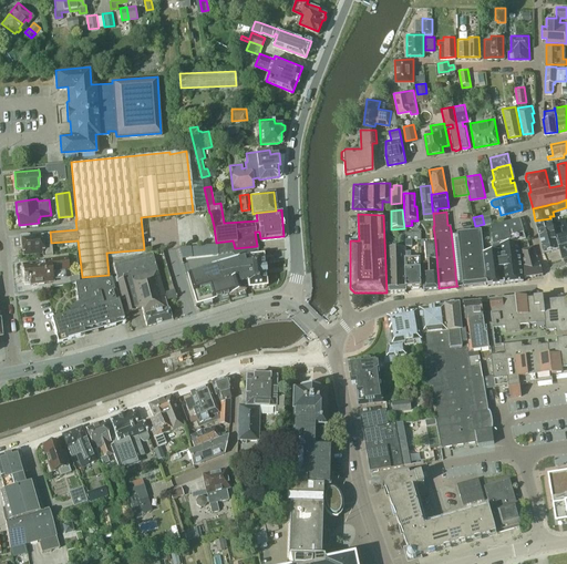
[(484,249),(487,277),(487,283),(522,278),(517,241),(526,237),(519,216),(491,223),(493,242),(493,246),(491,247),(491,249),(484,249)]
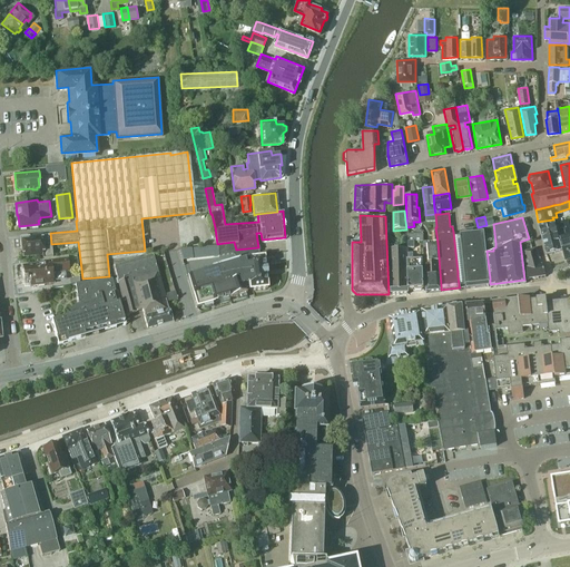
[(553,220),(538,222),(546,252),(560,248),(553,220)]
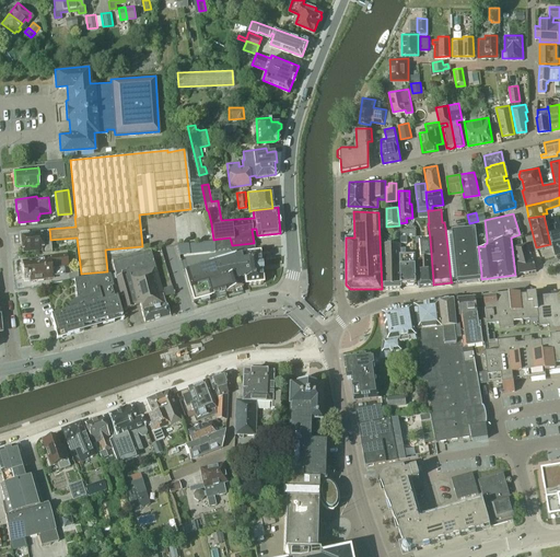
[(559,216),(553,218),(556,231),(550,232),(556,254),(559,252),(559,216)]
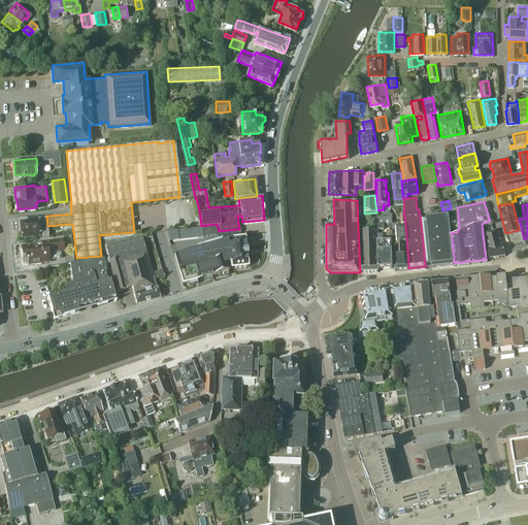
[(420,214),(420,215),(424,252),(424,256),(425,263),(425,265),(426,265),(426,262),(428,262),(431,262),(432,264),(453,262),(453,258),(454,258),(451,232),(450,233),(448,211),(426,214),(426,216),(423,217),(421,217),(420,214)]
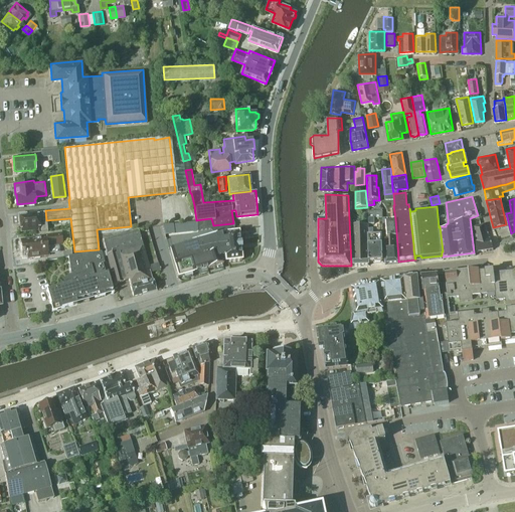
[(47,230),(46,220),(45,210),(45,209),(17,213),(18,222),(20,222),(21,230),(38,228),(38,231),(47,230)]
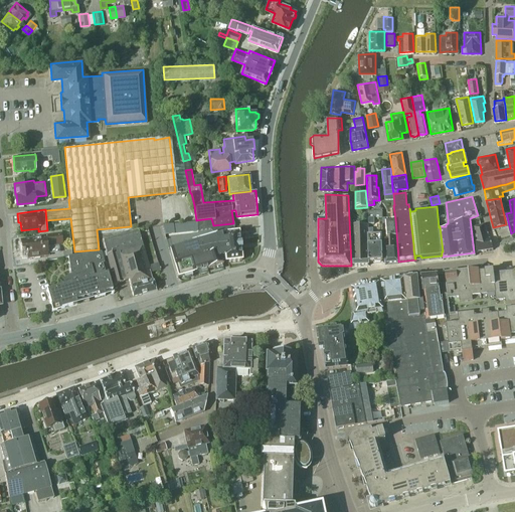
[(382,210),(367,210),(368,222),(374,222),(374,216),(382,216),(382,210)]
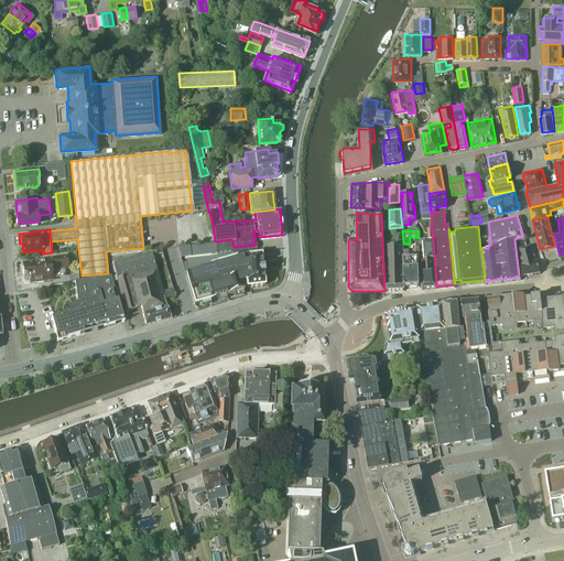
[(234,247),(231,239),(223,240),(221,240),(215,241),(216,250),(229,249),(234,248),(235,247),(236,248),(236,251),(251,249),(252,252),(257,252),(256,245),(234,247)]
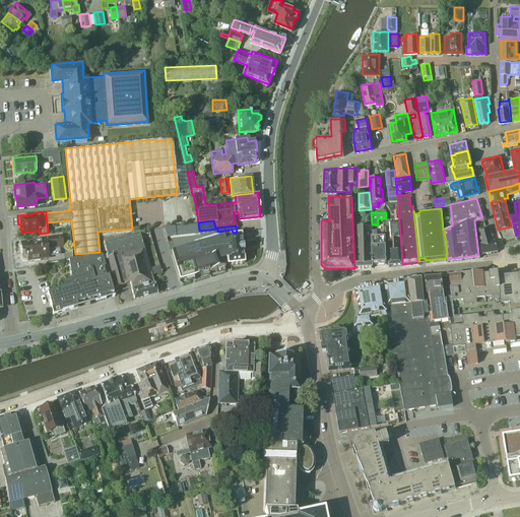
[(387,237),(388,265),(402,264),(402,261),(399,221),(389,222),(390,236),(387,237)]
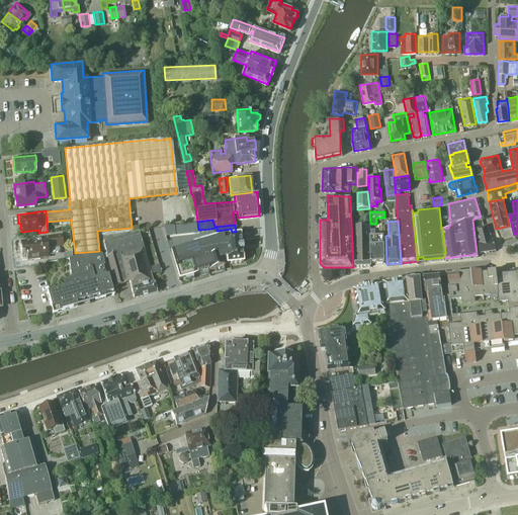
[(492,238),(487,224),(476,227),(478,241),(479,251),(496,249),(493,238),(492,238)]
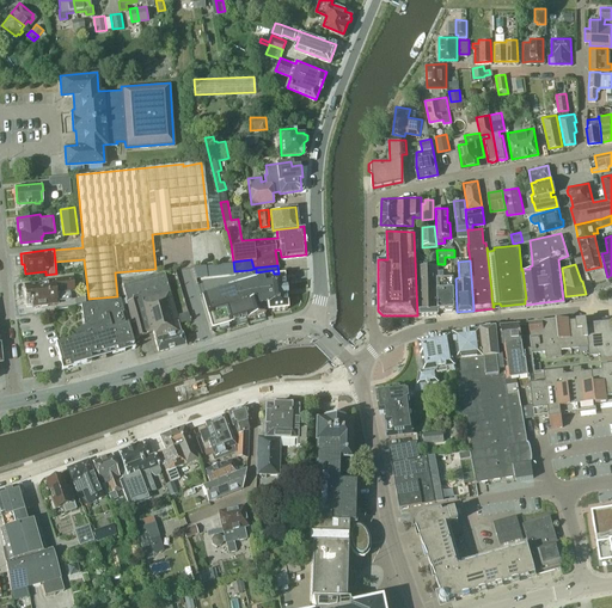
[(438,313),(436,265),(417,265),(417,277),(418,278),(420,314),(438,313)]
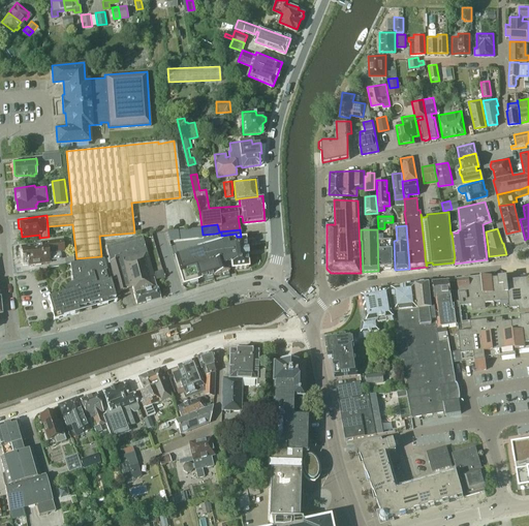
[(382,240),(382,234),(378,235),(379,269),(393,268),(392,240),(382,240)]
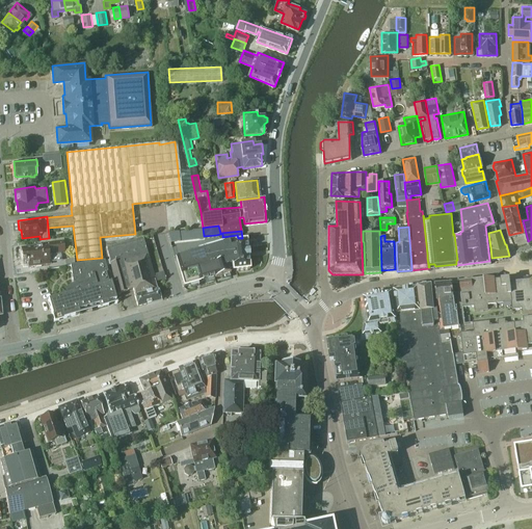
[(143,236),(106,246),(109,258),(111,263),(118,292),(133,288),(138,305),(138,306),(160,299),(160,298),(155,280),(165,278),(163,270),(153,272),(143,236)]
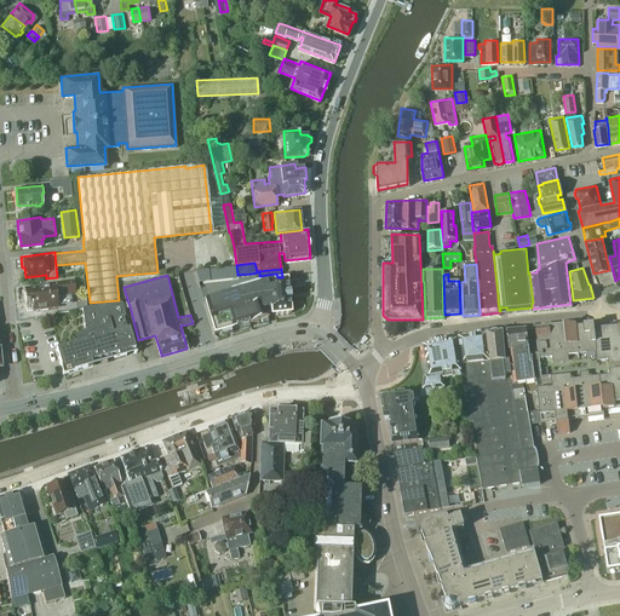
[(282,277),(277,277),(267,278),(268,281),(258,283),(258,282),(204,299),(214,332),(231,327),(231,326),(250,321),(250,322),(268,316),(267,312),(271,311),(271,312),(291,310),(286,276),(282,277)]
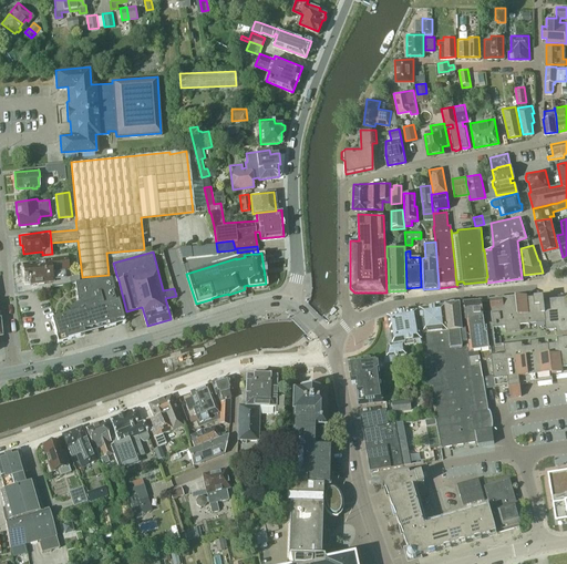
[(69,267),(68,255),(43,258),(43,260),(22,264),(23,275),(24,275),(24,277),(27,277),(27,280),(24,280),(24,284),(39,282),(40,283),(44,283),(43,280),(53,279),(53,277),(65,276),(64,268),(69,267)]
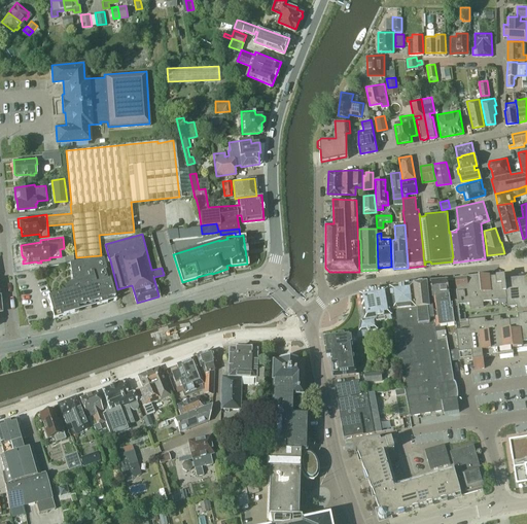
[(106,267),(103,255),(69,260),(73,279),(71,280),(69,281),(67,282),(66,284),(65,285),(64,287),(65,289),(47,294),(54,316),(78,309),(77,305),(83,304),(84,306),(90,305),(89,302),(95,300),(96,304),(107,301),(106,297),(114,294),(109,277),(107,278),(105,267),(106,267)]
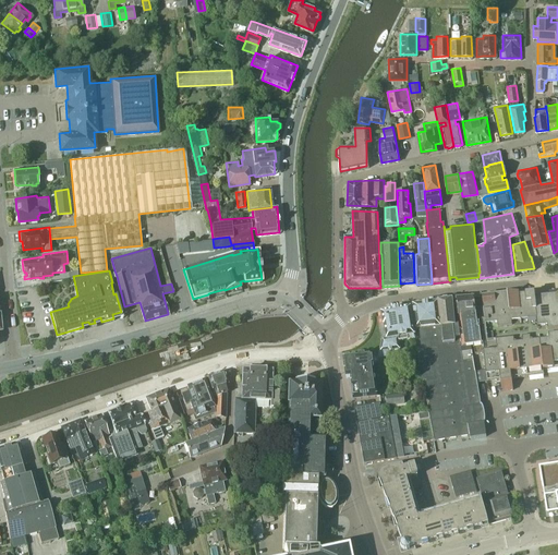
[(483,294),(482,294),(484,316),(478,317),(480,327),(482,345),(485,368),(486,379),(500,377),(501,389),(512,388),(511,376),(544,373),(543,368),(557,365),(557,289),(553,289),(550,294),(530,297),(529,292),(518,293),(518,291),(507,292),(487,294),(488,297),(483,298),(483,294)]
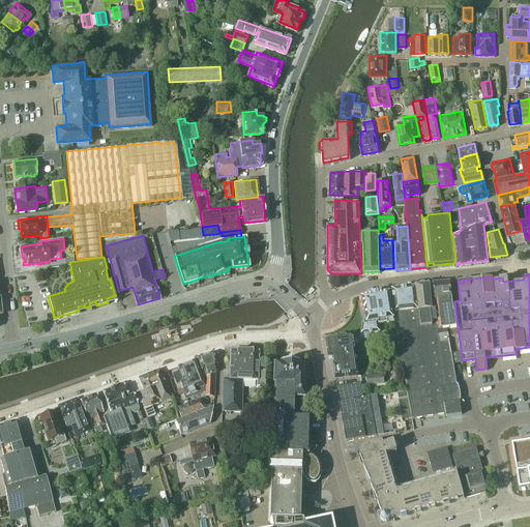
[(460,300),(458,280),(449,281),(433,283),(436,308),(434,309),(437,327),(438,327),(449,326),(451,334),(458,333),(457,327),(454,311),(455,311),(454,301),(460,300)]
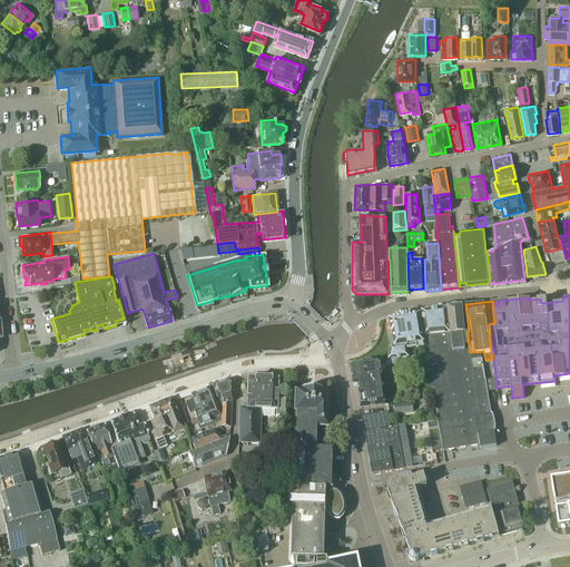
[(471,357),(471,352),(470,352),(467,332),(464,332),(461,303),(421,309),(424,333),(426,333),(430,353),(426,354),(432,388),(434,387),(442,446),(477,442),(477,446),(493,443),(485,377),(484,377),(481,355),(471,357)]
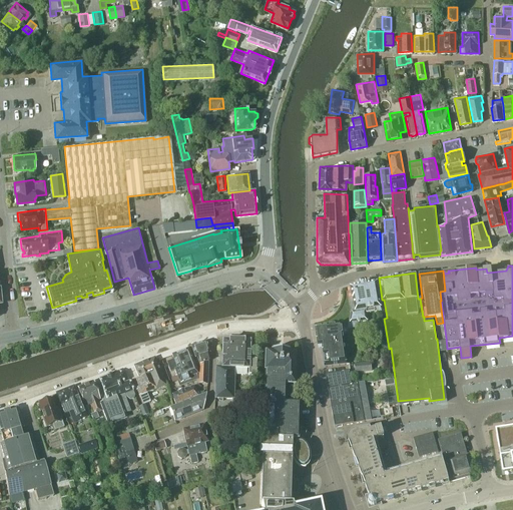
[(349,323),(348,323),(344,324),(344,328),(348,327),(348,326),(358,325),(357,320),(367,319),(366,312),(381,310),(376,281),(366,282),(360,282),(360,284),(350,285),(352,299),(353,299),(354,310),(350,311),(351,313),(349,322),(349,323)]
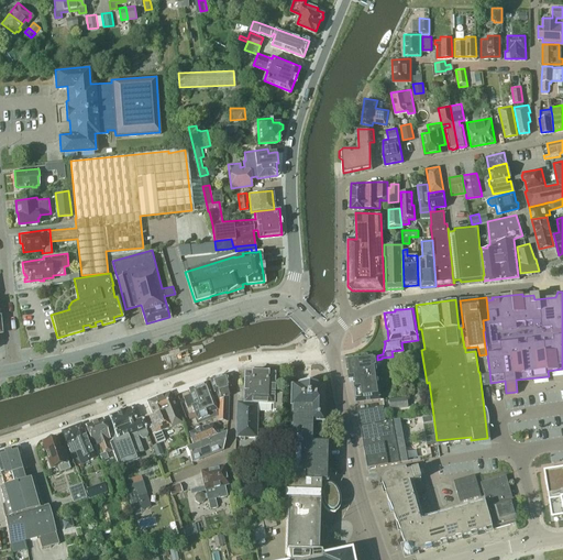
[(379,397),(374,355),(367,357),(367,355),(362,357),(345,359),(349,377),(353,377),(356,401),(379,397)]
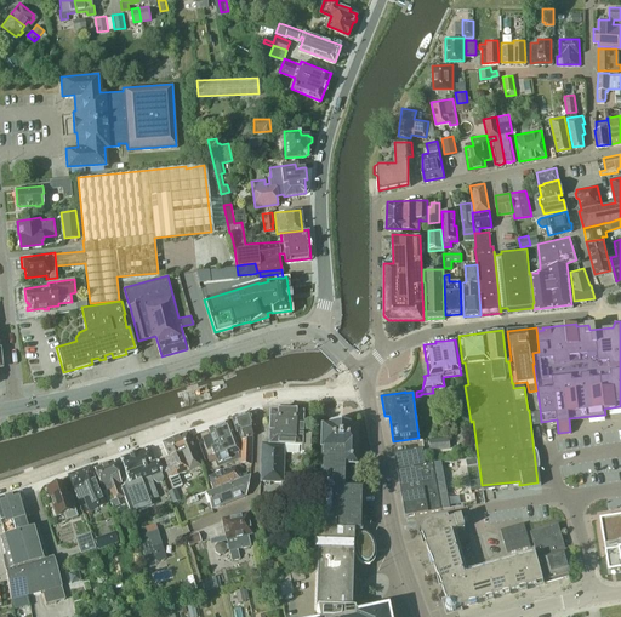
[(302,409),(269,407),(268,441),(261,441),(260,479),(283,480),(284,441),(301,443),(300,450),(309,450),(311,432),(302,430),(302,409)]
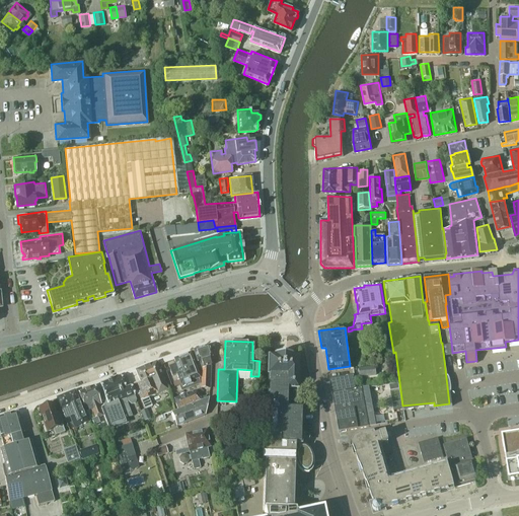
[(198,363),(196,363),(198,368),(200,382),(200,385),(210,386),(211,359),(210,355),(212,354),(208,343),(194,348),(198,363)]
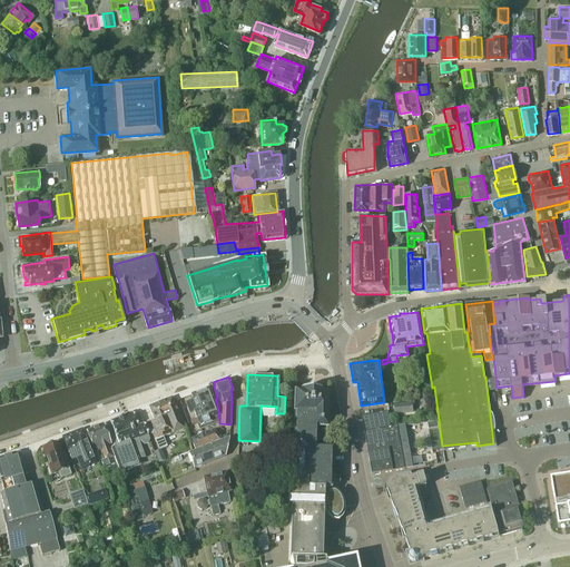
[(200,427),(219,420),(217,404),(215,399),(214,399),(209,385),(190,392),(196,408),(194,409),(200,427)]
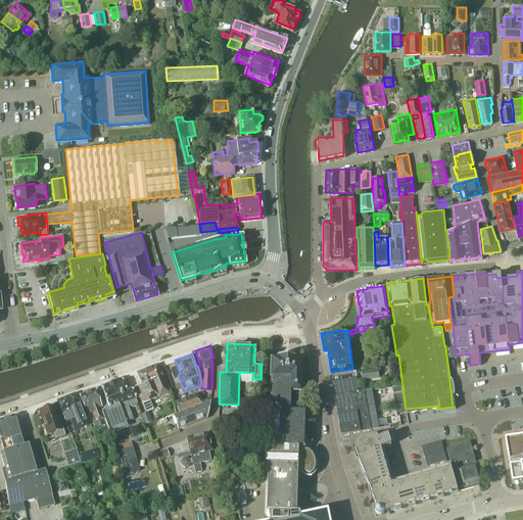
[(263,457),(262,472),(266,472),(264,513),(266,513),(293,514),(295,465),(299,465),(306,465),(306,458),(296,458),(296,447),(302,447),(304,411),(304,410),(296,410),(297,390),(299,390),(300,370),(300,359),(294,358),(294,356),(277,355),(277,358),(270,358),(269,392),(267,437),(266,437),(266,450),(266,457),(263,457)]
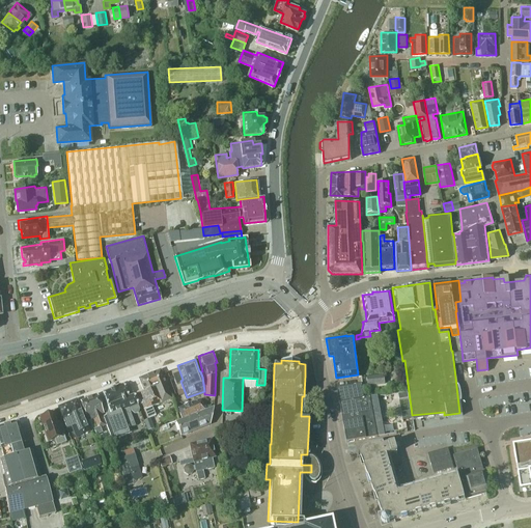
[(170,396),(160,368),(140,376),(144,388),(138,391),(148,417),(156,414),(151,404),(165,398),(170,396)]
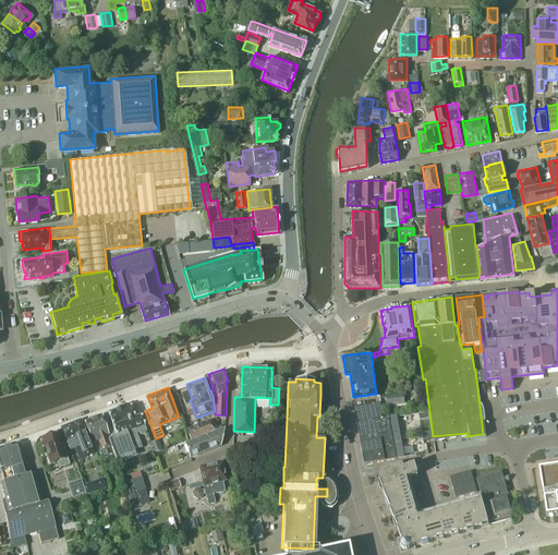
[(403,391),(386,394),(387,402),(404,400),(403,391)]
